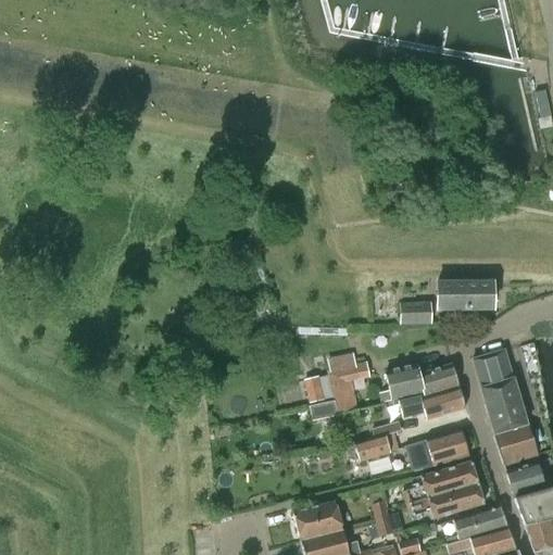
[(548,89),(538,91),(544,127),(552,126),(552,110),(548,89)]
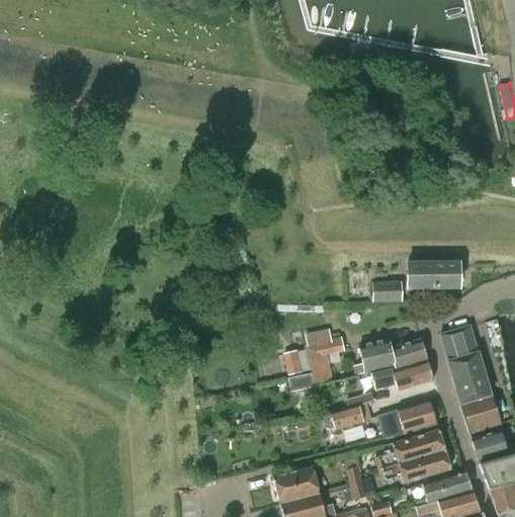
[(410,289),(460,289),(460,262),(410,262),(410,289)]
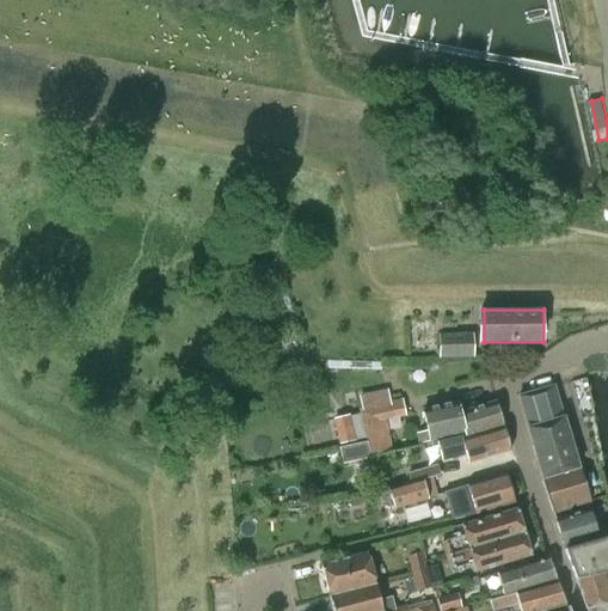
[(443,356),(476,355),(476,335),(442,335),(443,356)]
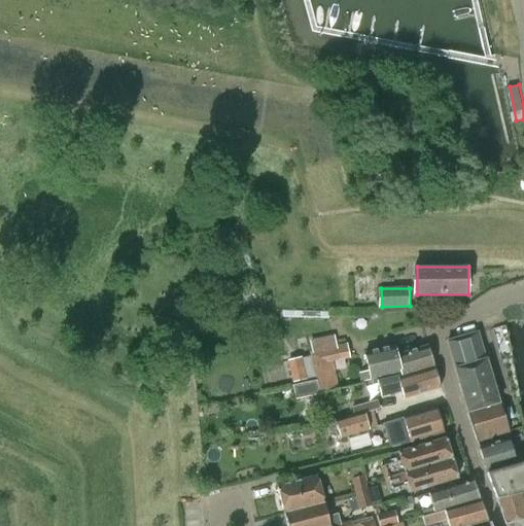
[(469,412),(501,402),(488,358),(480,331),(450,340),(457,367),(469,412)]
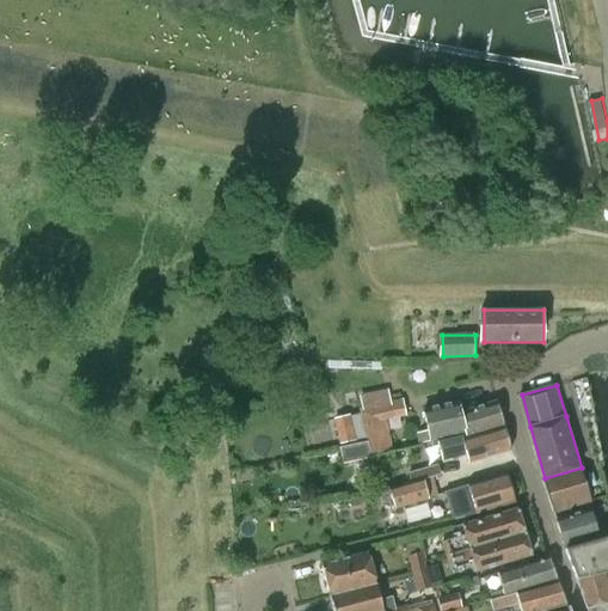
[(363,408),(361,409),(362,413),(368,438),(380,435),(378,420),(388,417),(401,415),(409,413),(406,398),(363,408)]
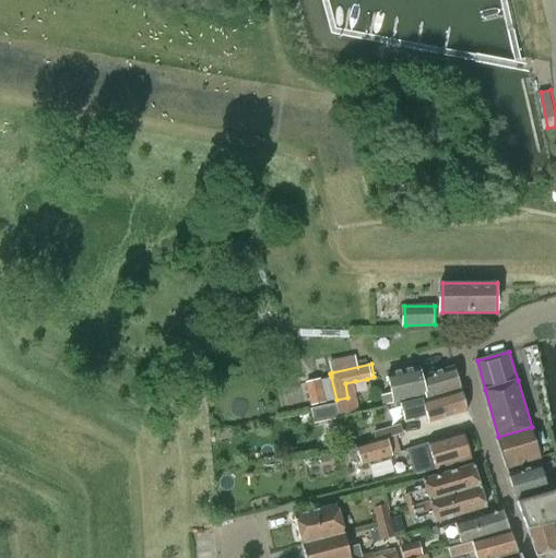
[(456,393),(464,391),(457,366),(424,376),(421,367),(390,374),(397,402),(402,401),(402,400),(423,394),(427,393),(429,400),(448,395),(446,390),(453,388),(456,393)]
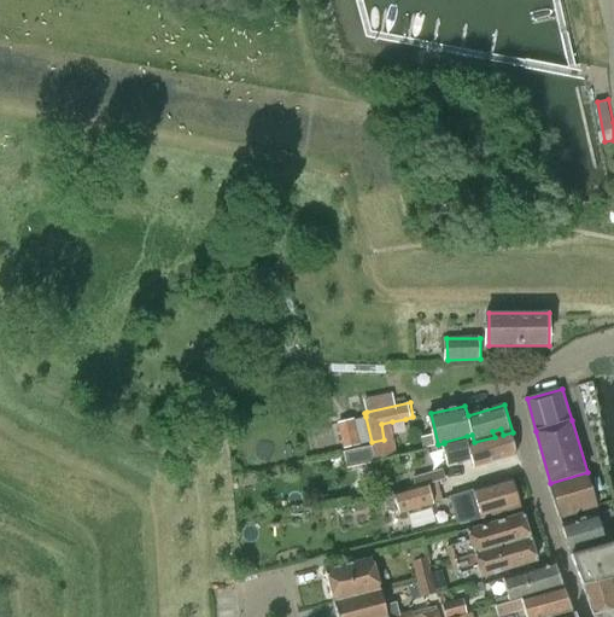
[(341,421),(348,448),(362,444),(356,418),(341,421)]
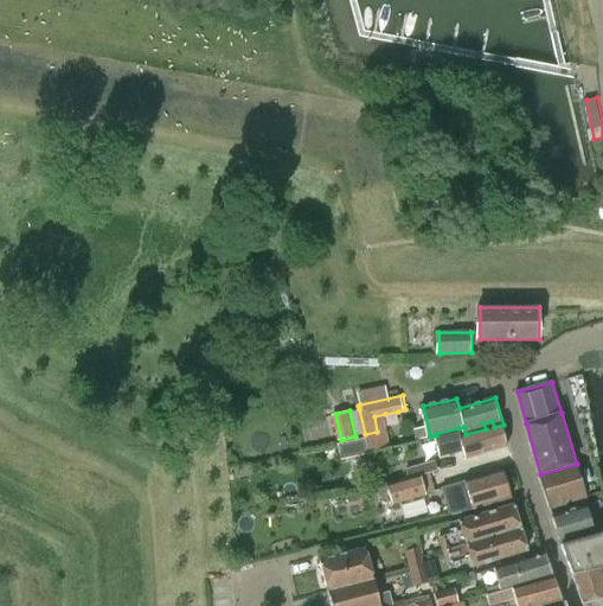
[(510,445),(504,425),(494,427),(492,421),(483,423),(486,429),(466,434),(463,427),(459,428),(436,434),(436,435),(430,437),(432,447),(438,445),(442,457),(464,450),(467,458),(510,445)]
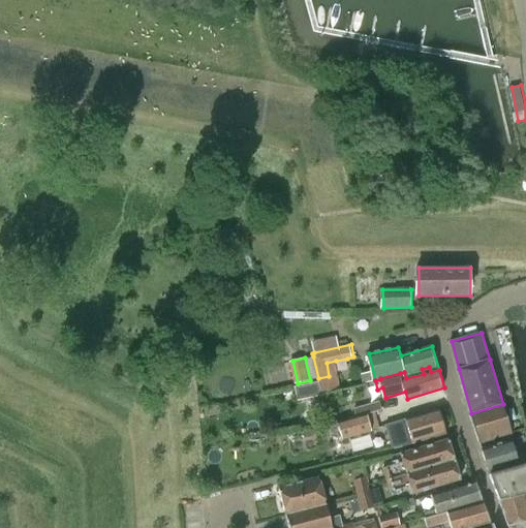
[(329,376),(318,378),(318,380),(322,394),(342,389),(339,375),(339,373),(329,376)]
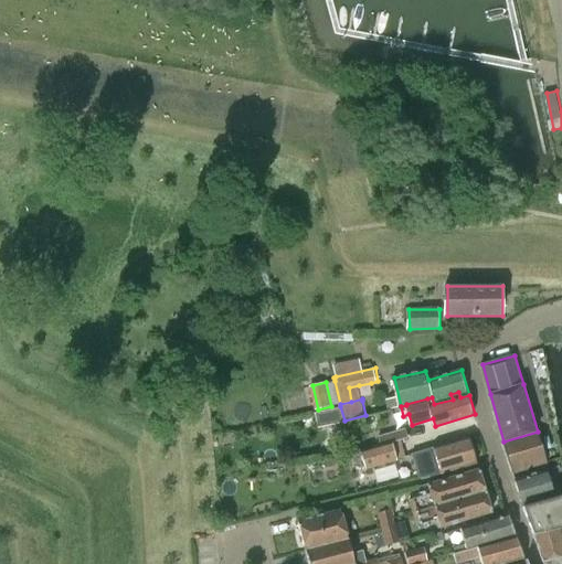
[(340,406),(316,412),(320,426),(345,421),(340,406)]
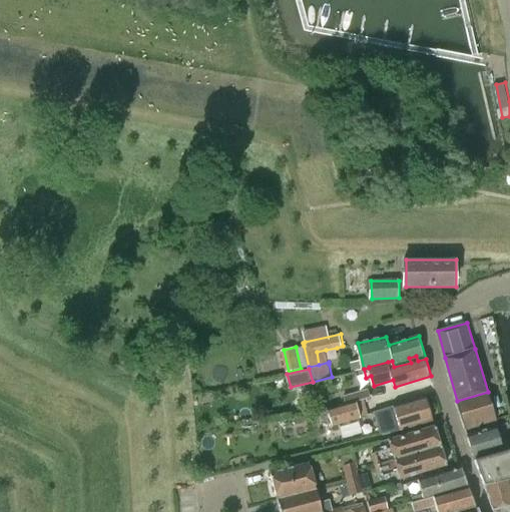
[(368,391),(349,395),(351,402),(370,397),(368,391)]
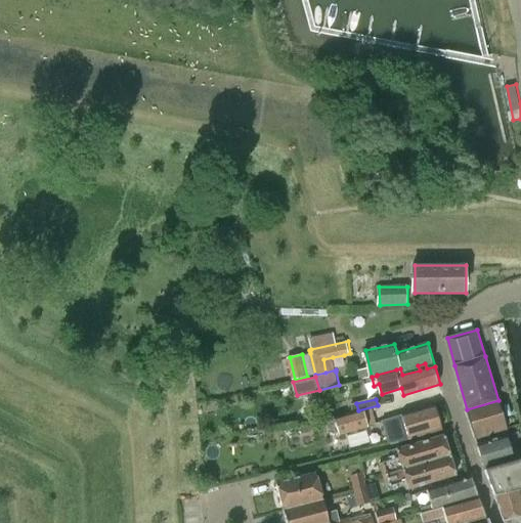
[(500,400),(467,409),(476,437),(489,433),(509,427),(500,400)]
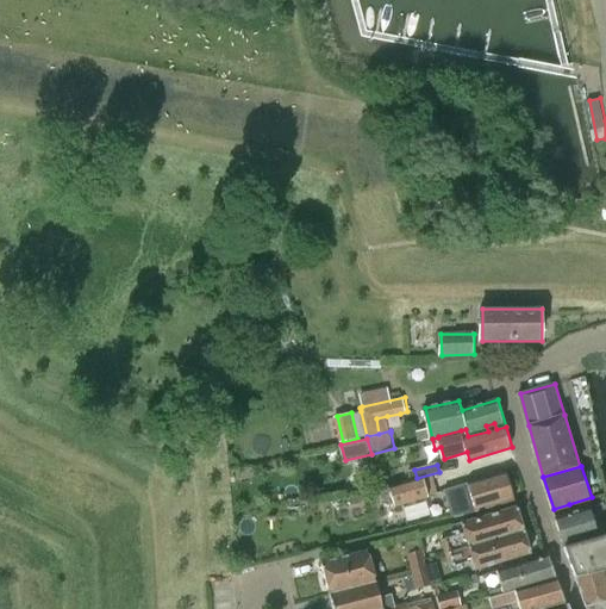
[(507,472),(447,490),(454,516),(478,510),(516,499),(508,473),(507,472)]
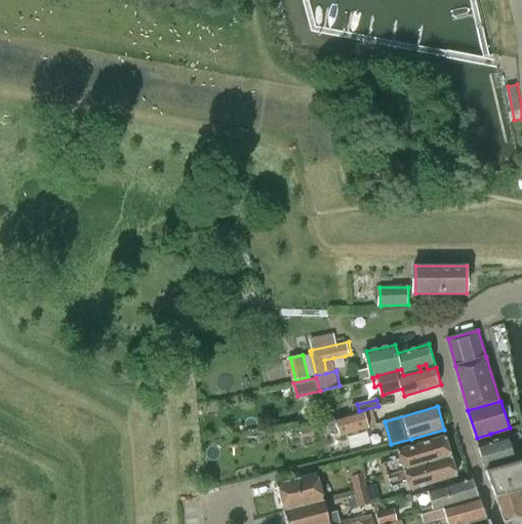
[(369,410),(342,417),(346,433),(373,426),(369,410)]
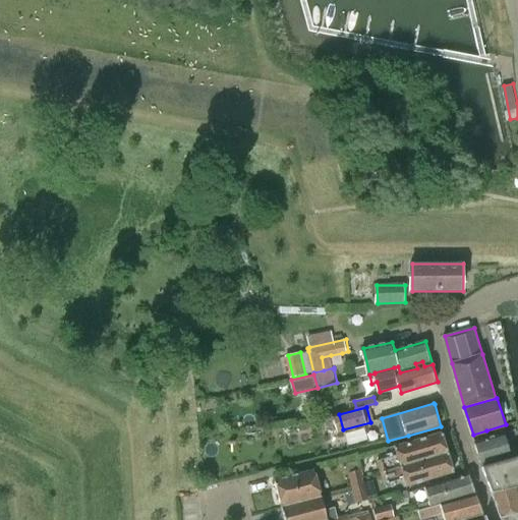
[(486,430),(473,435),(483,465),(513,456),(506,432),(488,438),(486,430)]
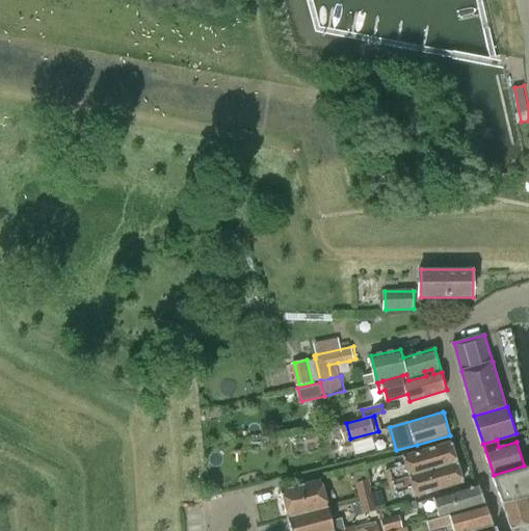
[(391,482),(458,461),(452,442),(404,456),(407,463),(388,470),(391,482)]
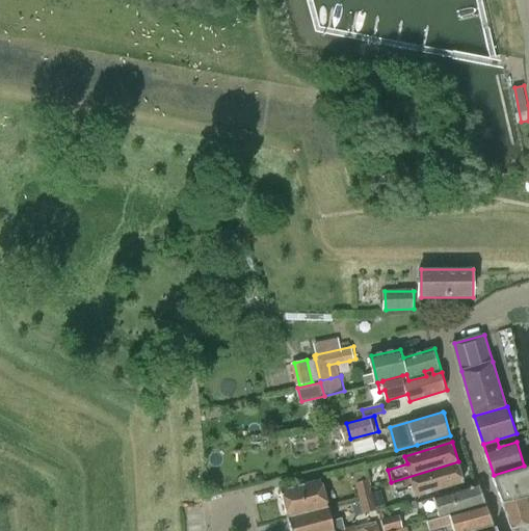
[(465,482),(458,461),(391,482),(394,494),(415,487),(417,496),(465,482)]
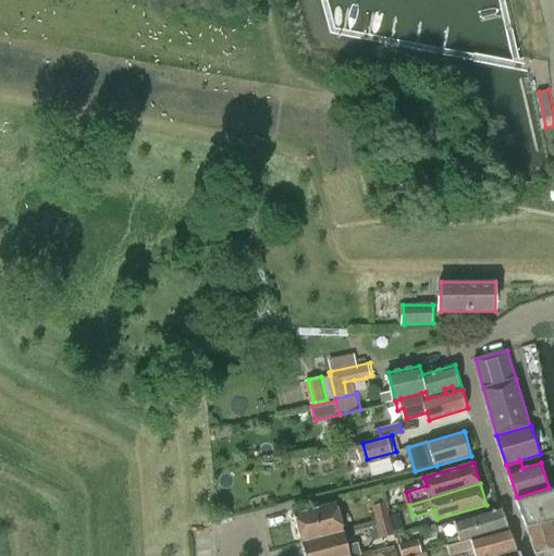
[(527,526),(553,520),(553,489),(517,501),(527,526)]
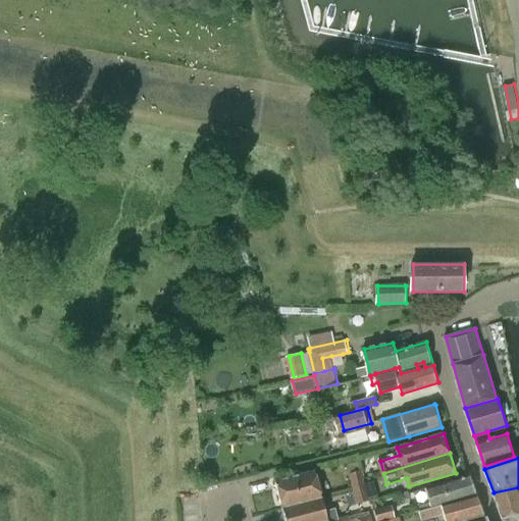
[(355,489),(366,486),(362,470),(351,473),(355,489)]
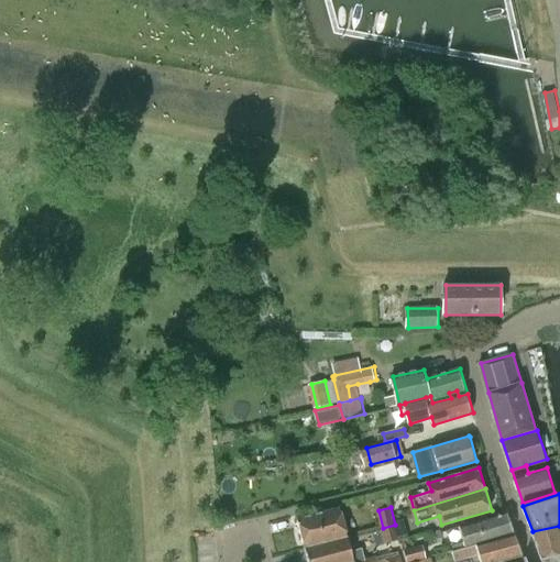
[(306,548),(349,537),(349,536),(341,508),(298,519),(306,548)]
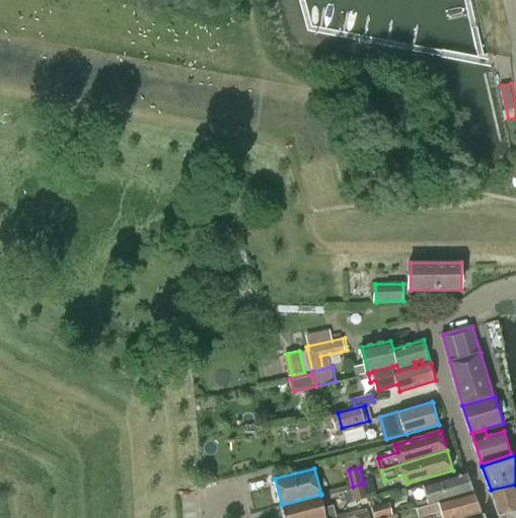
[(424,486),(430,505),(431,506),(475,492),(468,471),(424,486)]
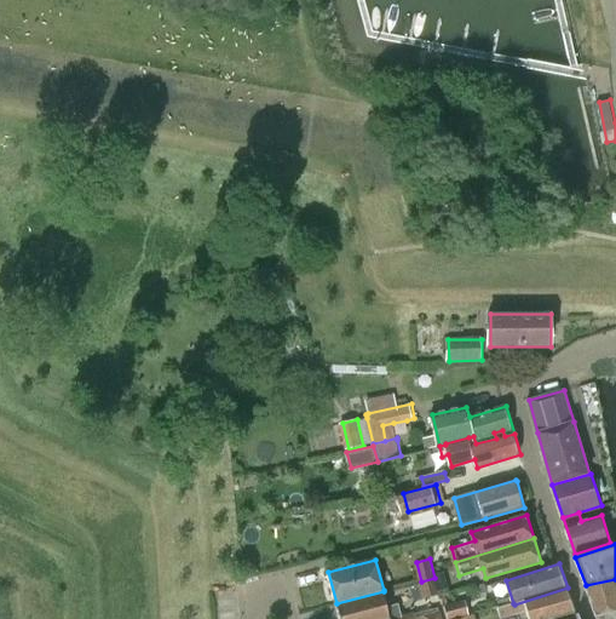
[(439,595),(435,578),(421,582),(426,597),(439,595)]
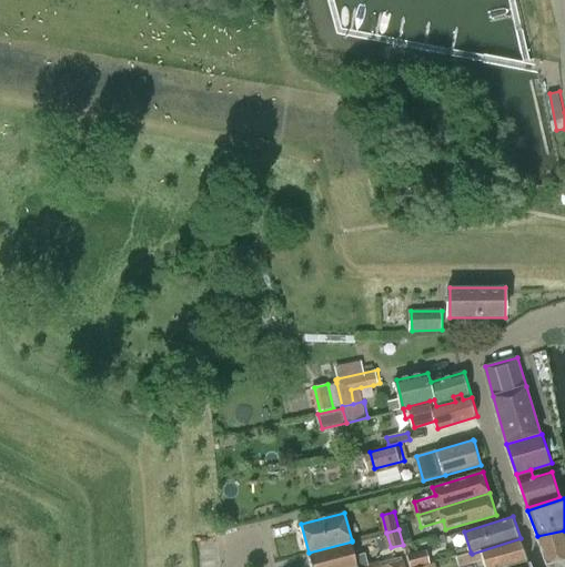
[(564,530),(537,536),(548,564),(564,560),(564,530)]
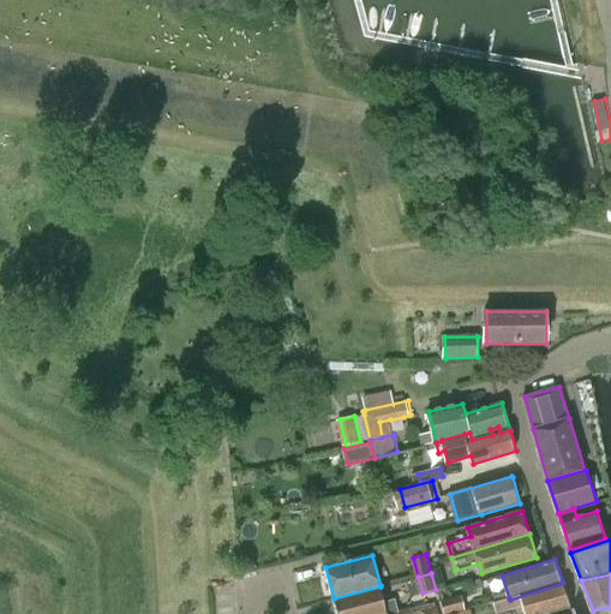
[(547,613),(571,607),(563,583),(510,600),(509,598),(495,602),(498,613),(523,606),(526,613),(547,613)]
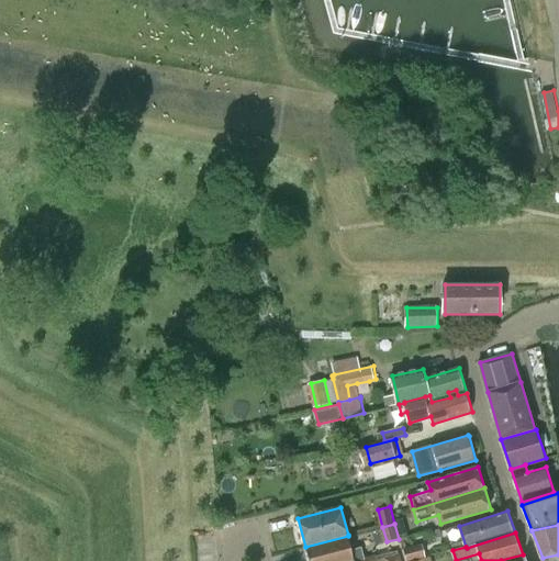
[(355,560),(348,536),(305,547),(306,547),(309,560),(355,560)]
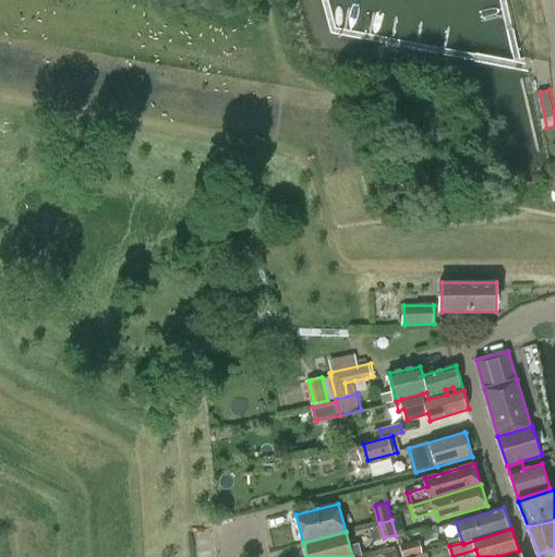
[(406,556),(407,556),(424,553),(421,540),(402,545),(406,556)]
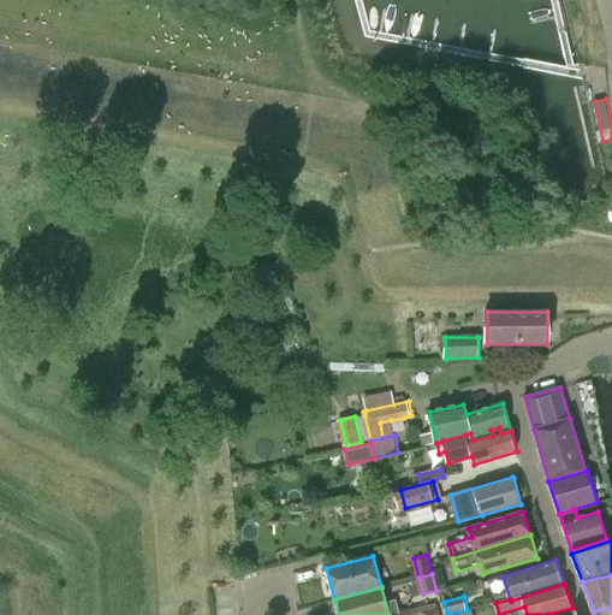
[(423,614),(443,614),(440,604),(423,609),(423,614)]
